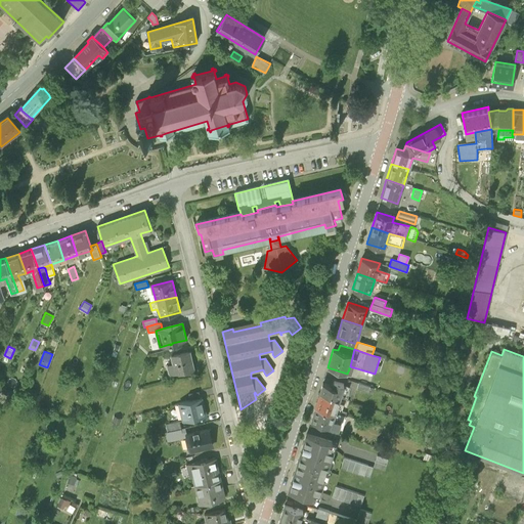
[(193,369),(189,352),(172,356),(174,364),(167,366),(169,376),(193,369)]
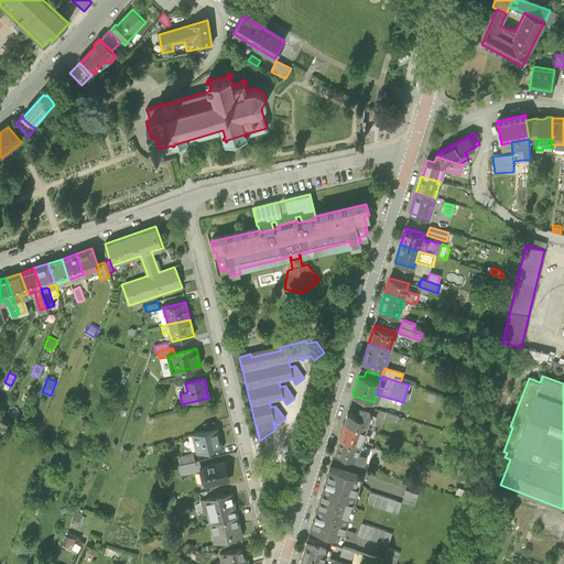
[(347,413),(344,423),(365,430),(369,414),(359,411),(358,416),(347,413)]
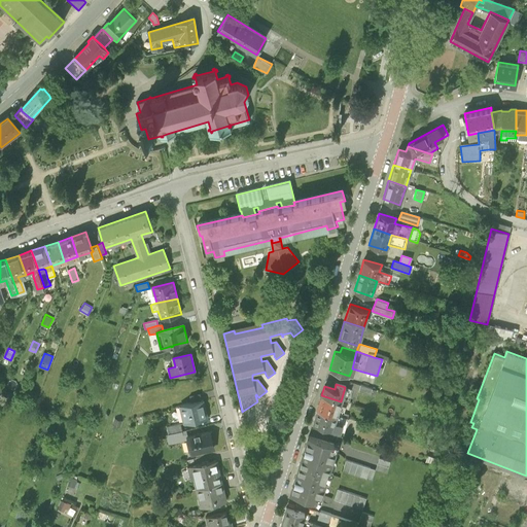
[(361,386),(359,391),(371,395),(373,389),(361,386)]
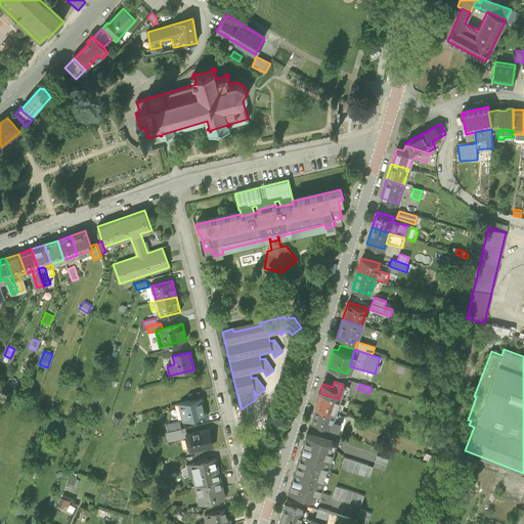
[(189,402),(201,399),(200,393),(188,396),(189,402)]
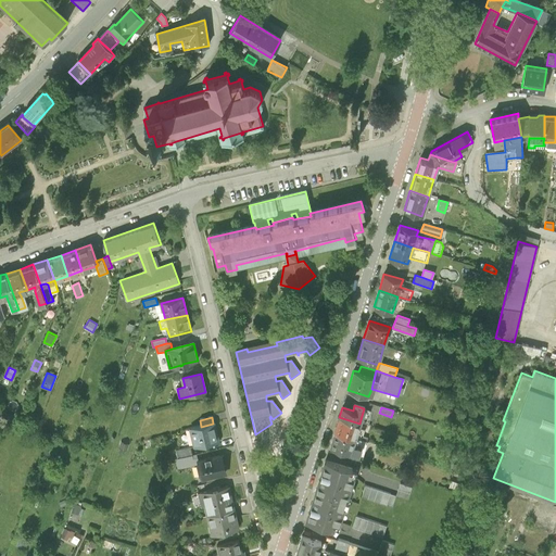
[(357,429),(359,424),(339,417),(335,432),(355,439),(356,433),(362,436),(364,431),(357,429)]
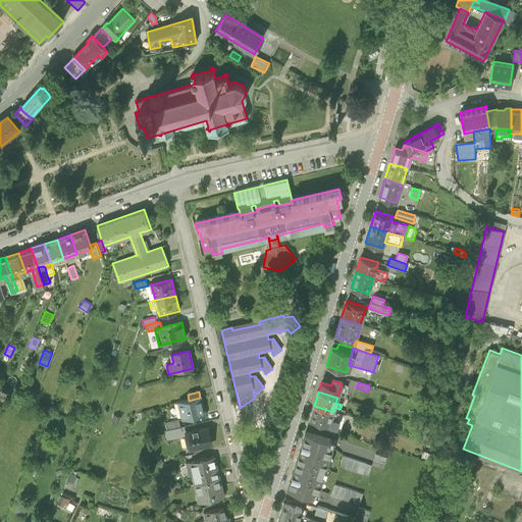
[(189,401),(178,403),(183,420),(204,414),(200,398),(189,401)]
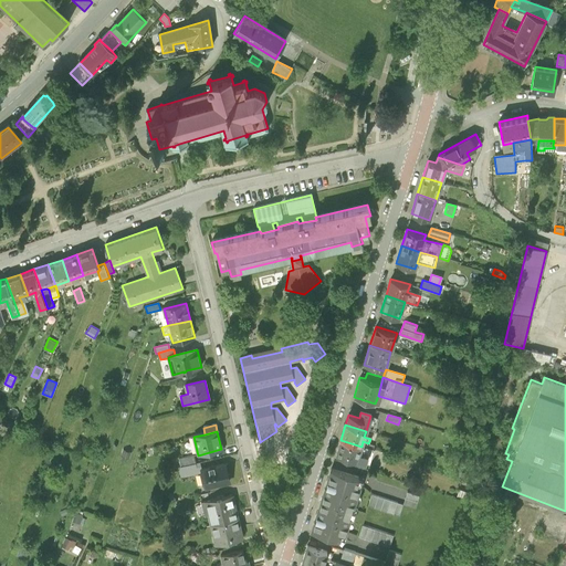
[(357,461),(362,447),(341,440),(335,456),(356,462),(357,461)]
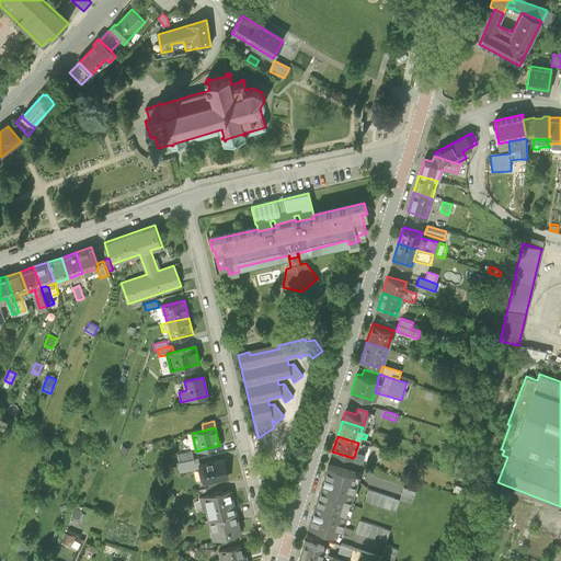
[(363,460),(365,451),(359,450),(362,444),(358,443),(354,457),(363,460)]
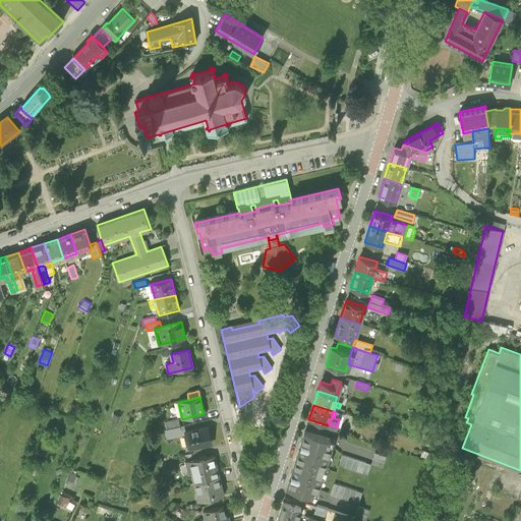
[(121,416),(113,414),(111,420),(119,422),(121,416)]
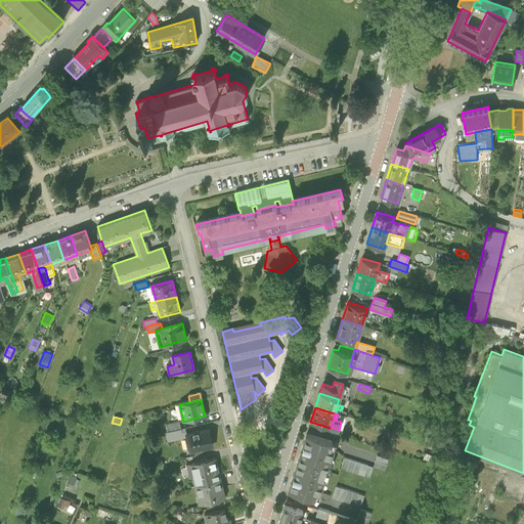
[(165,426),(167,433),(180,430),(179,422),(165,426)]
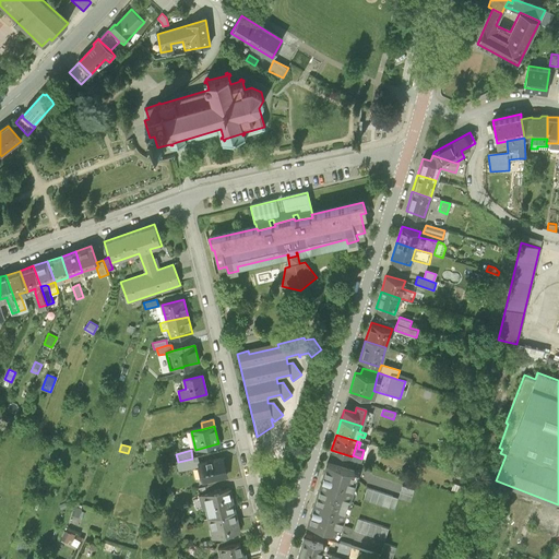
[(195,467),(192,459),(178,462),(180,471),(195,467)]
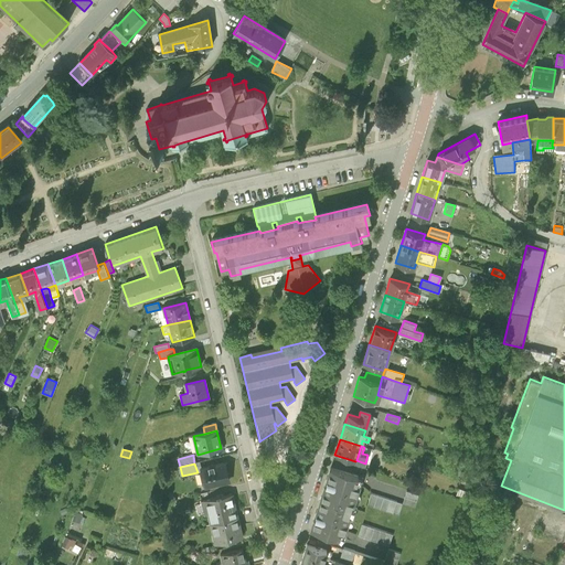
[(228,482),(224,465),(202,470),(205,488),(228,482)]
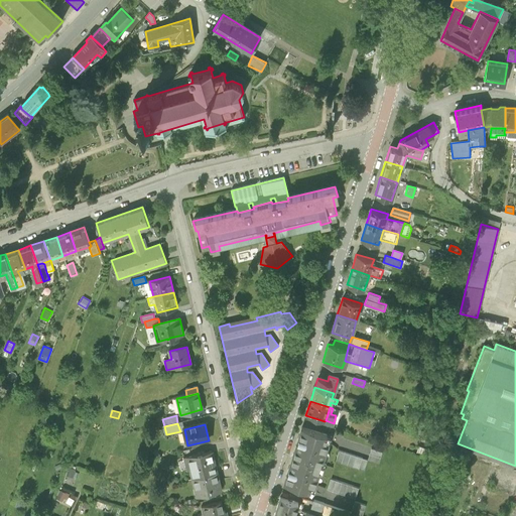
[(301,428),(293,457),(324,467),(326,460),(323,459),(328,442),(325,442),(327,435),(301,428)]
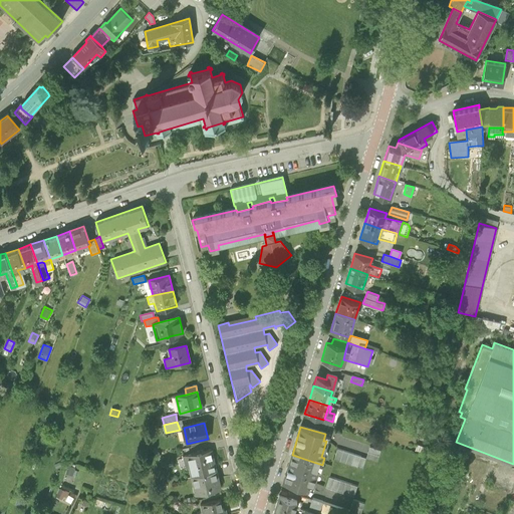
[(369,447),(366,458),(377,462),(380,451),(369,447)]
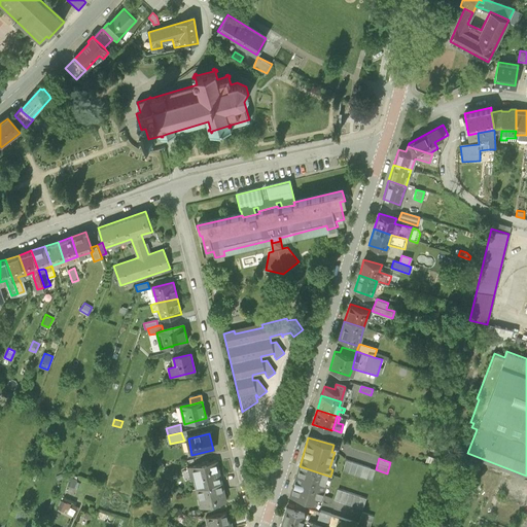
[(372,482),(376,469),(346,461),(343,472),(372,482)]
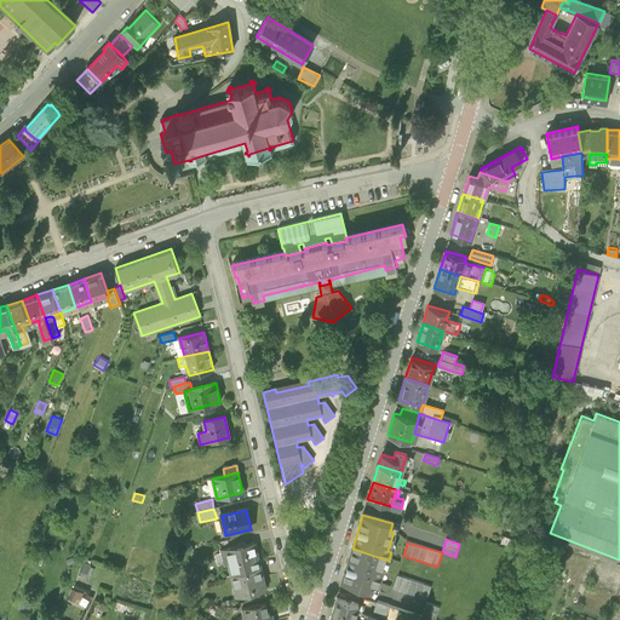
[(225,550),(231,577),(260,569),(254,544),(225,550)]
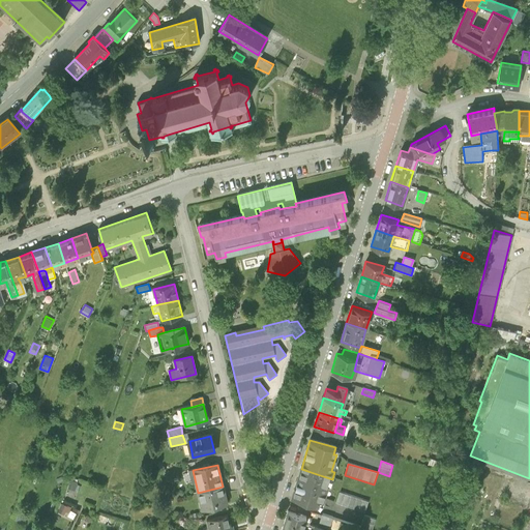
[(330,486),(332,479),(301,469),(292,498),(318,506),(319,500),(322,501),(327,484),(330,486)]
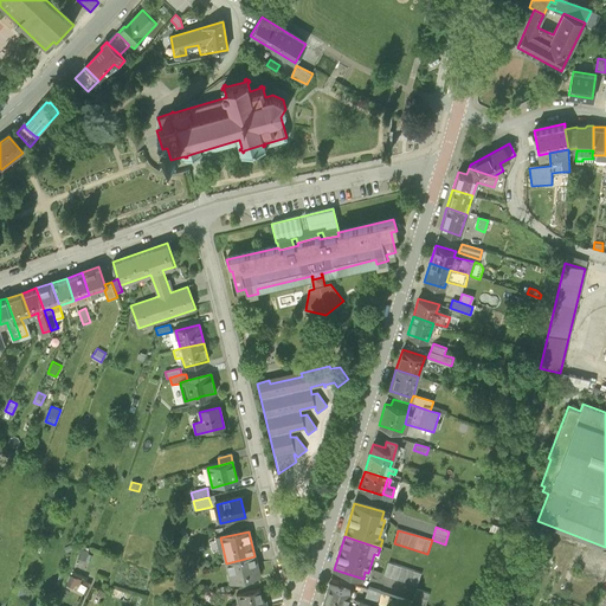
[(88,550),(81,548),(77,559),(84,561),(88,550)]
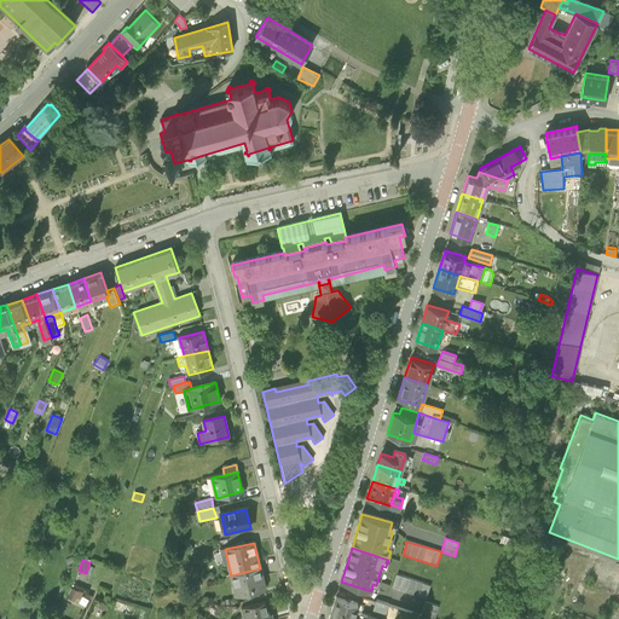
[(266,590),(260,568),(231,576),(236,597),(266,590)]
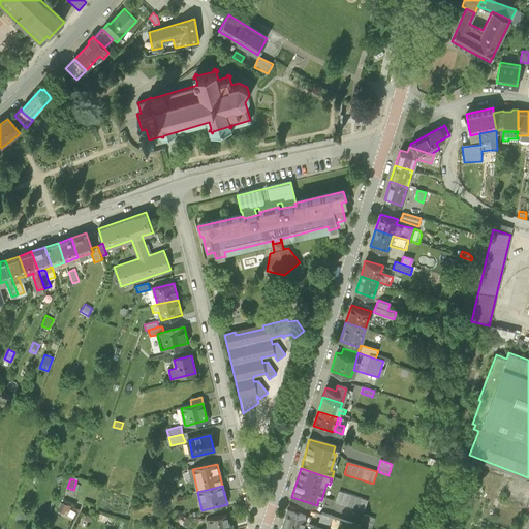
[(339,492),(335,503),(364,512),(368,501),(339,492)]
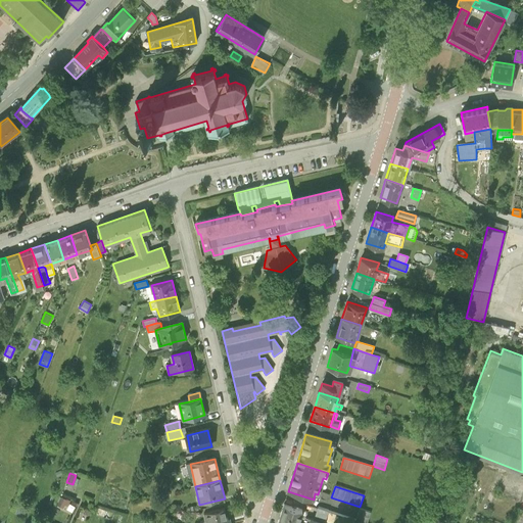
[(69,501),(60,496),(56,505),(62,508),(64,505),(66,506),(69,501)]
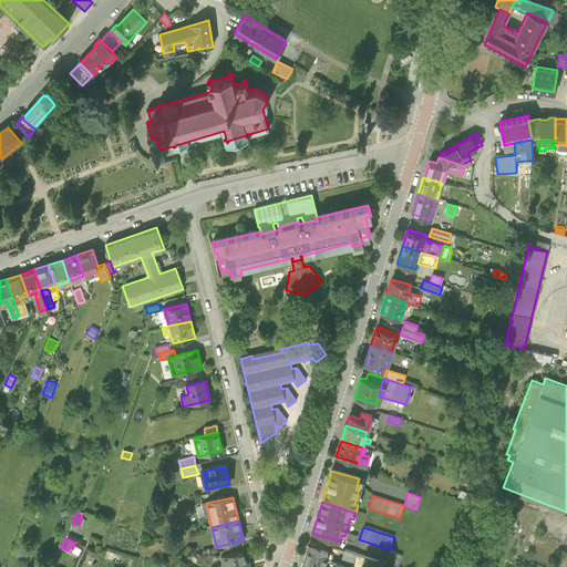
[(302,564),(313,566),(322,566),(325,563),(328,554),(308,548),(302,564)]
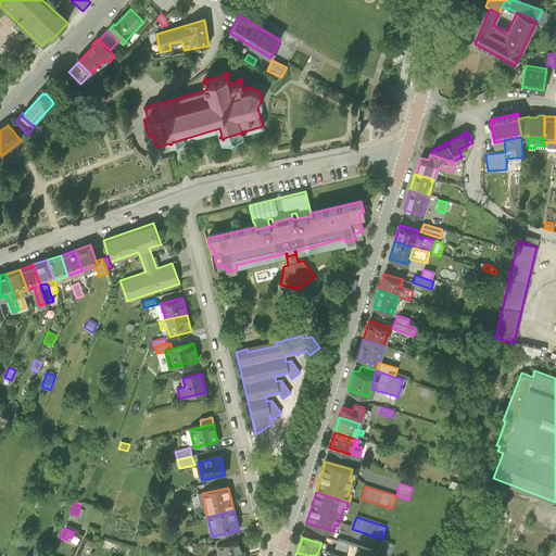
[(241,555),(238,541),(216,546),(218,555),(213,555),(241,555)]
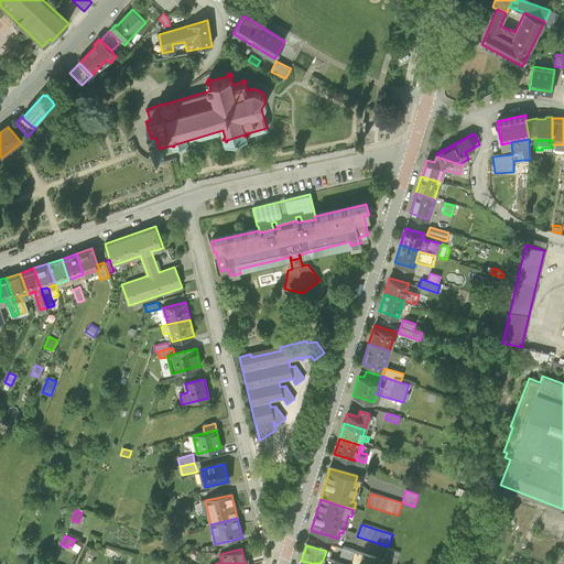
[(396,563),(400,553),(388,549),(383,562),(390,563),(396,563)]
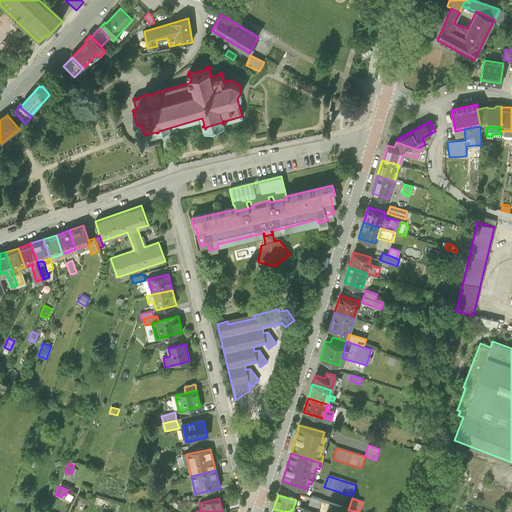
[(311,499),(309,505),(310,506),(309,511),(314,511),(317,511),(320,502),(311,499)]
